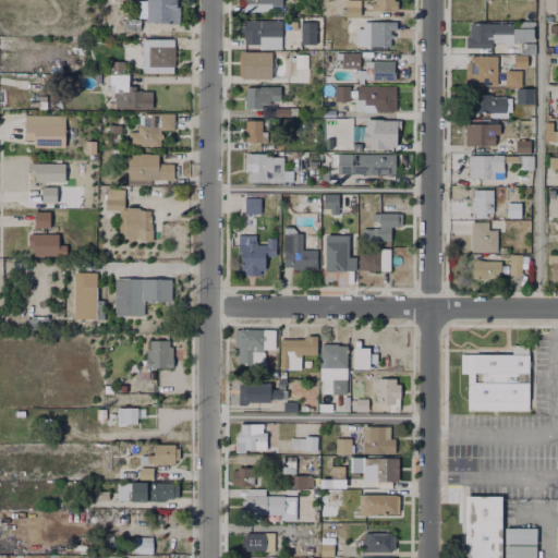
[(178,0),(179,24),(147,23),(147,19),(140,19),(140,2),(148,2),(148,0),(178,0)]
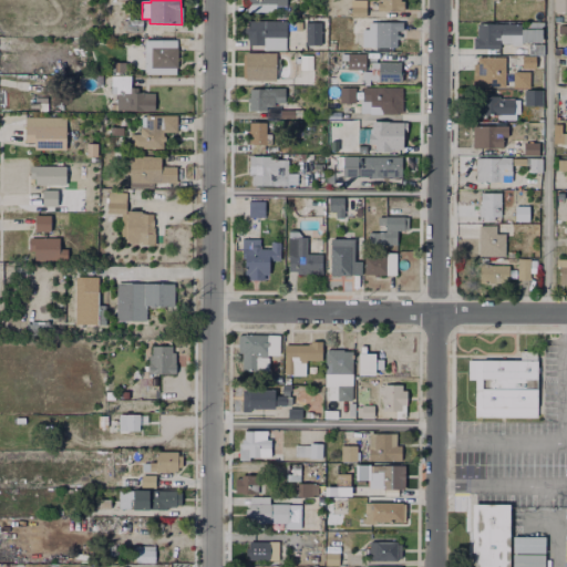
[(289,0),(289,6),(276,6),(276,11),(248,11),(248,0),(289,0)]
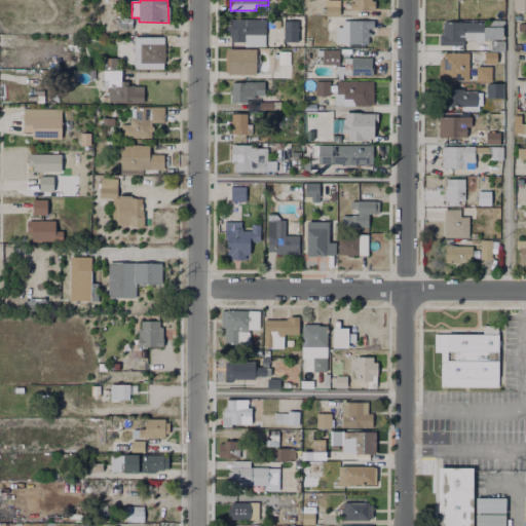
[(340,0),(339,15),(326,15),(327,0),(340,0)]
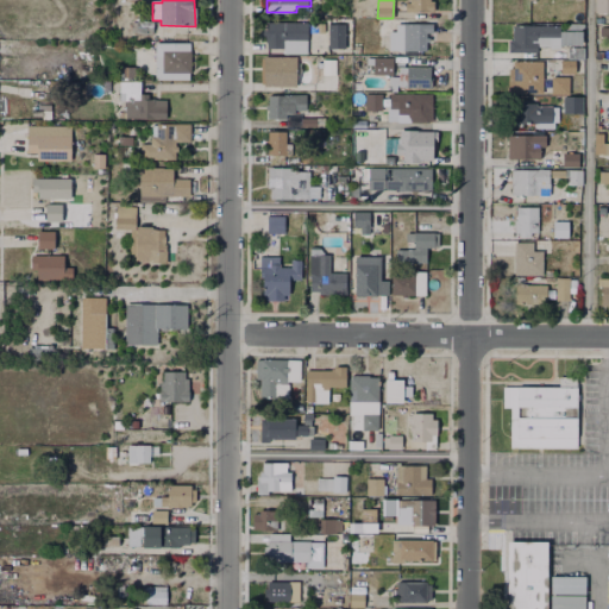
[(434,2),(434,18),(406,18),(407,4),(410,4),(410,0),(431,0),(431,2),(434,2)]
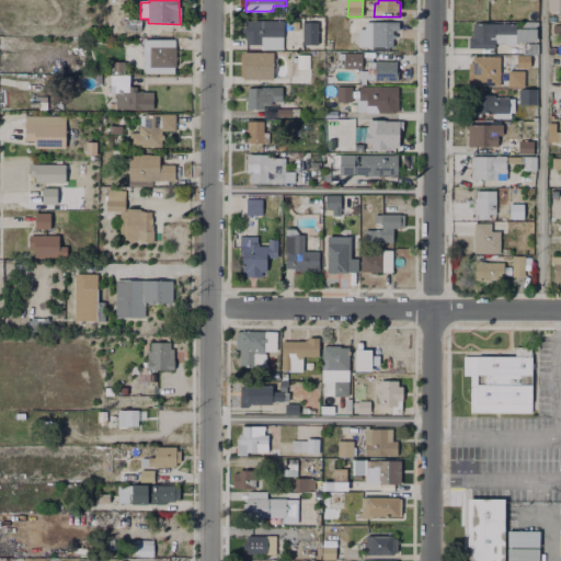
[(560,0),(560,13),(549,13),(549,0),(560,0)]
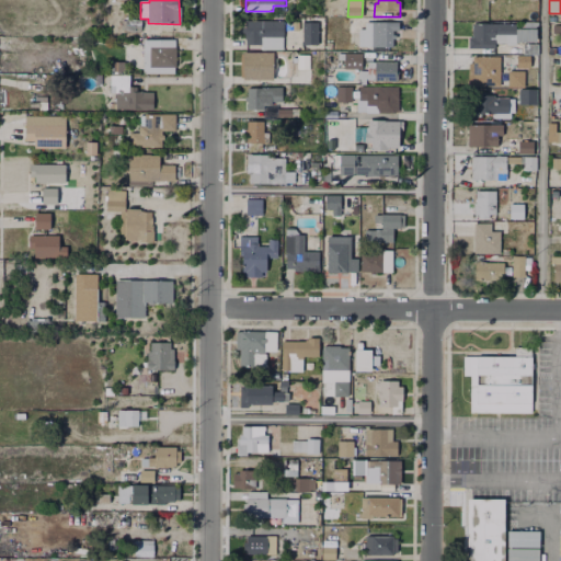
[(142,21),(141,30),(122,30),(122,20),(142,21)]
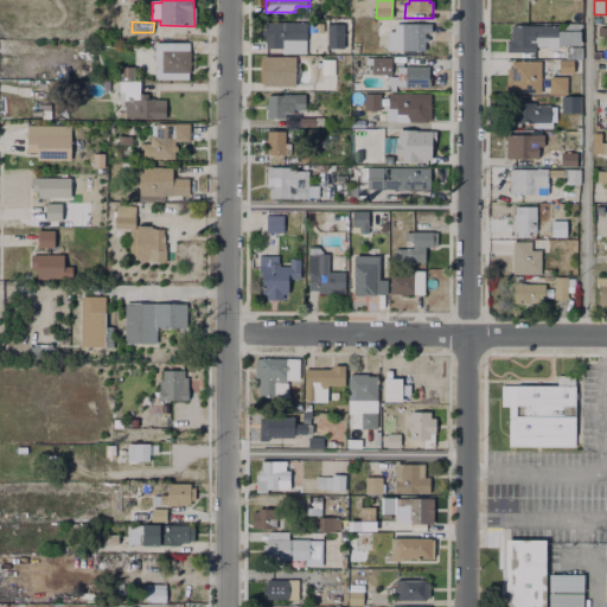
[(306,23),(306,43),(294,43),(294,49),(267,49),(267,23),(306,23)]
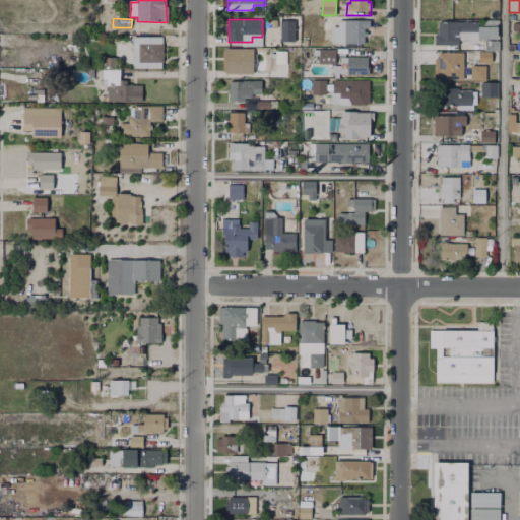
[(370,19),(369,27),(364,27),(364,44),(332,43),(332,26),(338,26),(338,19),(370,19)]
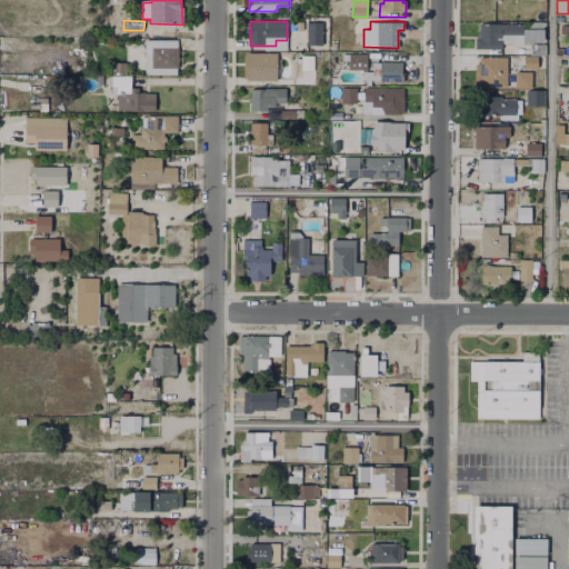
[(302,23),(302,45),(289,45),(289,23),(302,23)]
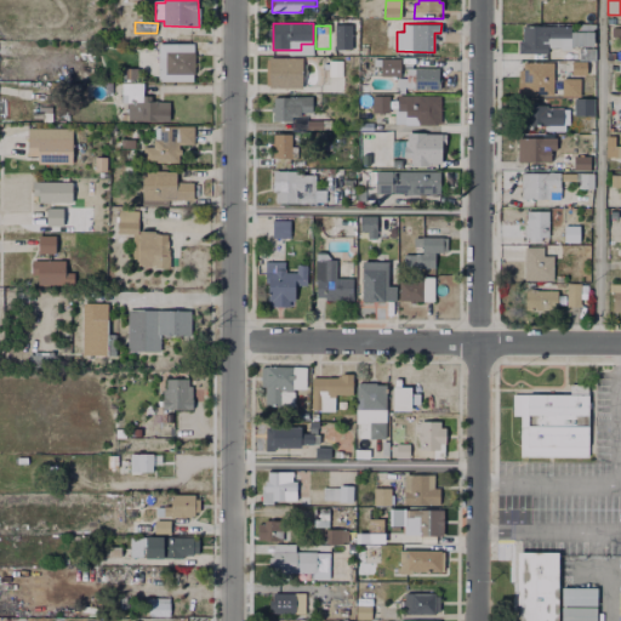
[(353,26),(352,50),(335,50),(335,26),(353,26)]
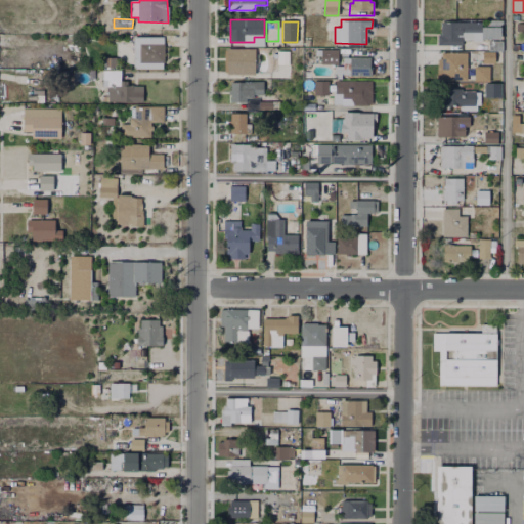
[(481,24),(481,35),(462,35),(462,46),(438,46),(438,35),(441,35),(441,23),(481,24)]
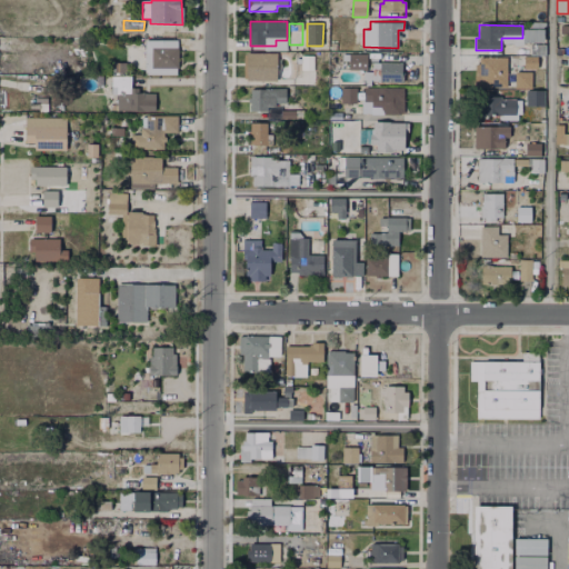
[(542,30),(542,56),(531,56),(531,45),(525,43),(525,31),(542,30)]
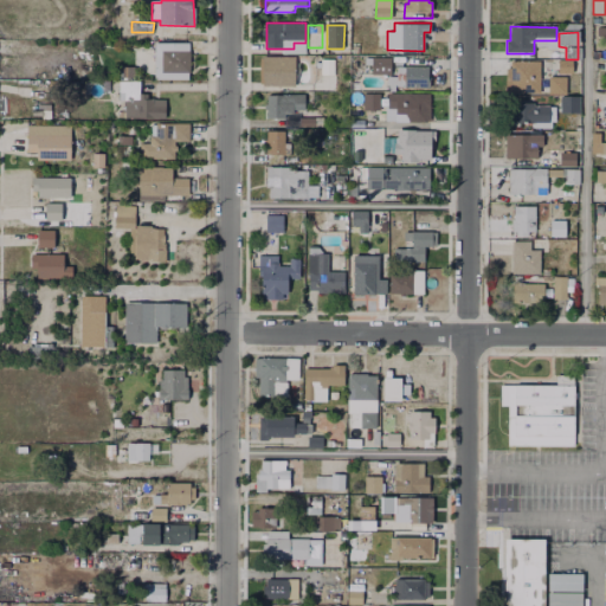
[(188,43),(188,81),(153,79),(153,43),(188,43)]
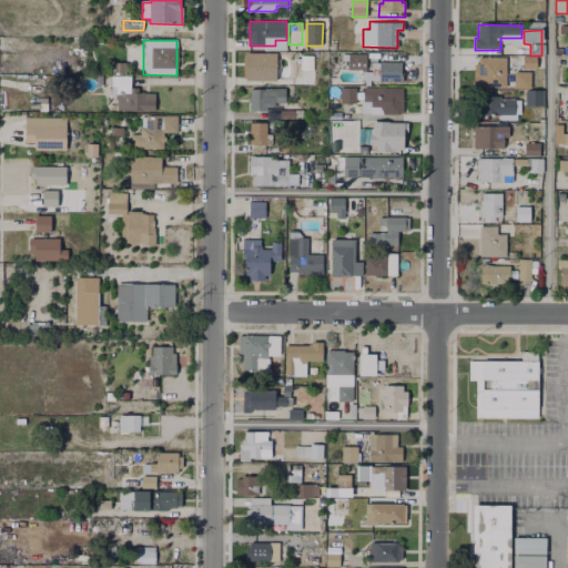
[(276,53),(275,82),(241,82),(241,70),(244,70),(244,60),(247,60),(247,53),(276,53)]
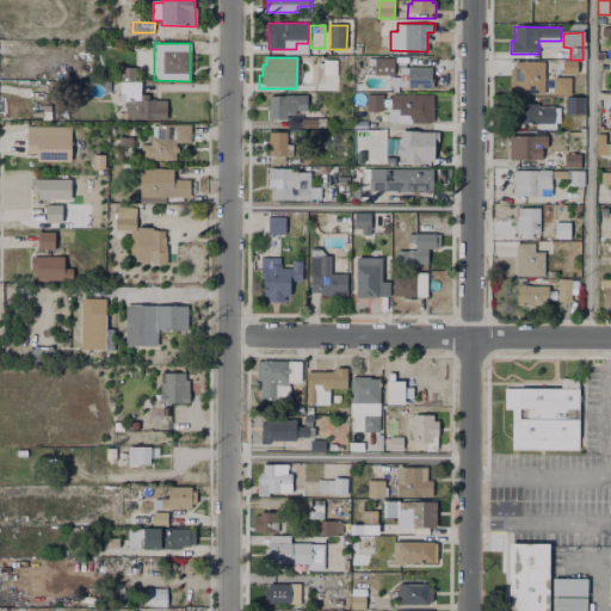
[(394,59),(394,75),(375,75),(376,66),(368,66),(368,57),(394,59)]
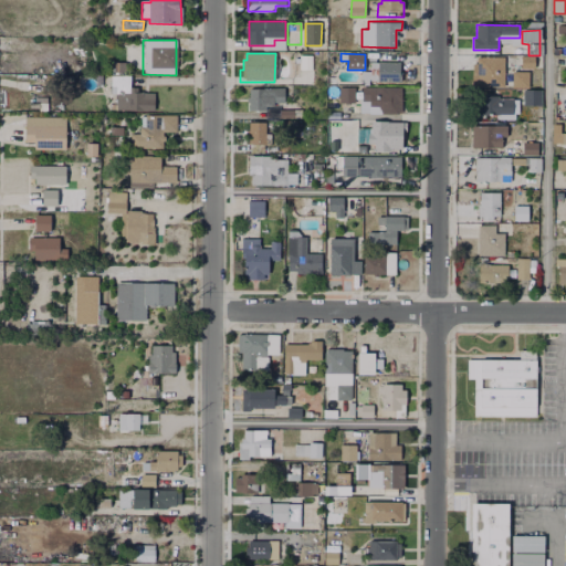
[(311,55),(311,82),(291,82),(291,76),(299,76),(299,55),(311,55)]
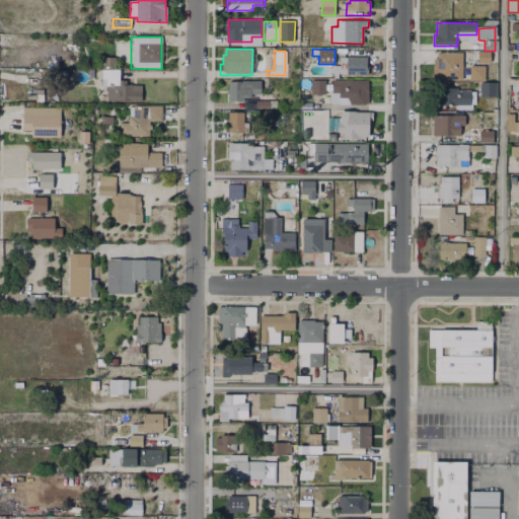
[(463,53),(462,80),(434,80),(434,59),(438,59),(438,53),(463,53)]
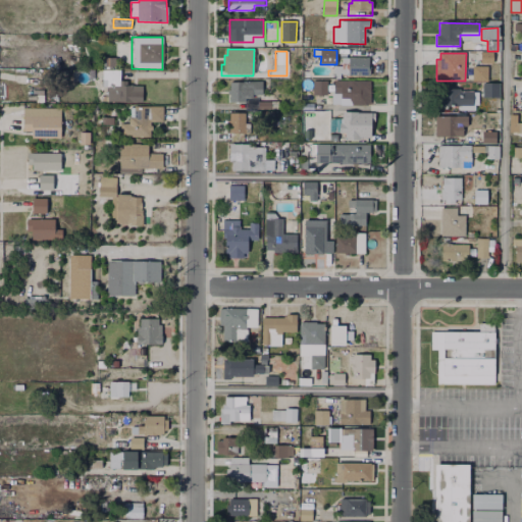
[(493,53),(493,63),(482,63),(482,53),(493,53)]
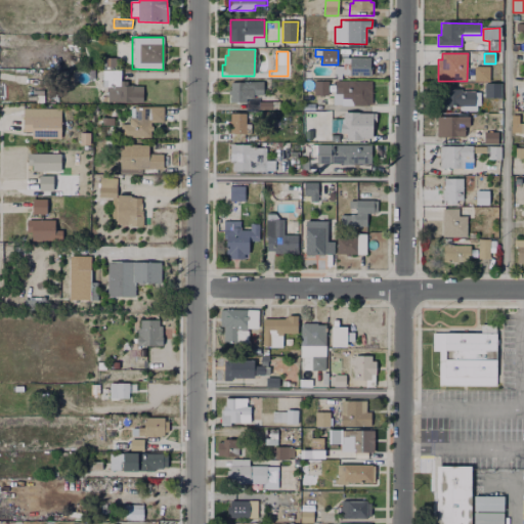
[(370,58),(370,77),(342,76),(342,79),(337,79),(337,74),(335,67),(344,67),(344,58),(370,58)]
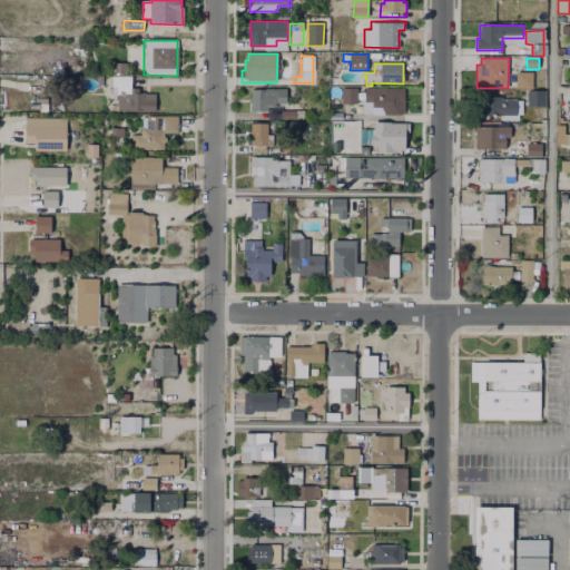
[(533,89),(517,89),(517,72),(533,72),(533,89)]
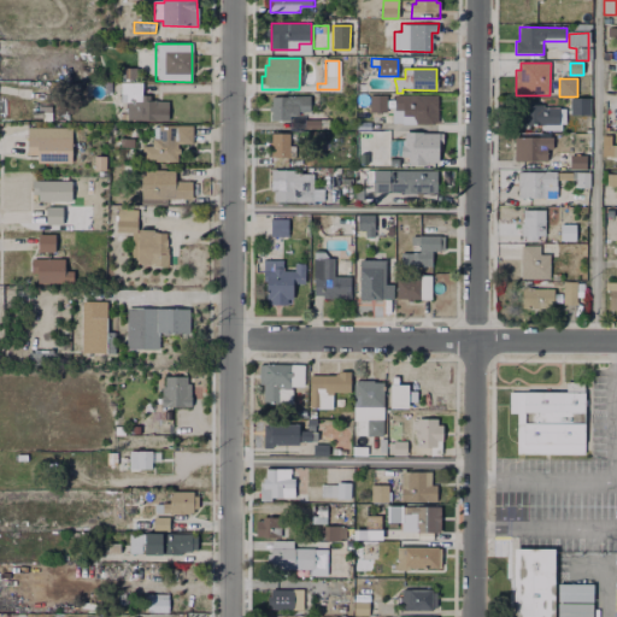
[(156,104),(156,121),(127,121),(127,100),(122,100),(122,83),(142,83),(142,104),(156,104)]
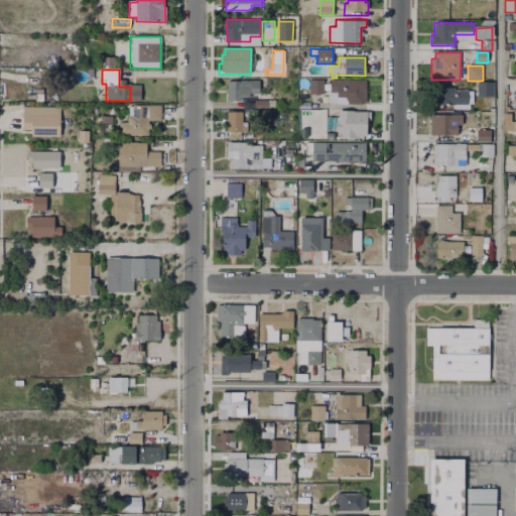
[(323,80),(323,94),(307,94),(308,80),(323,80)]
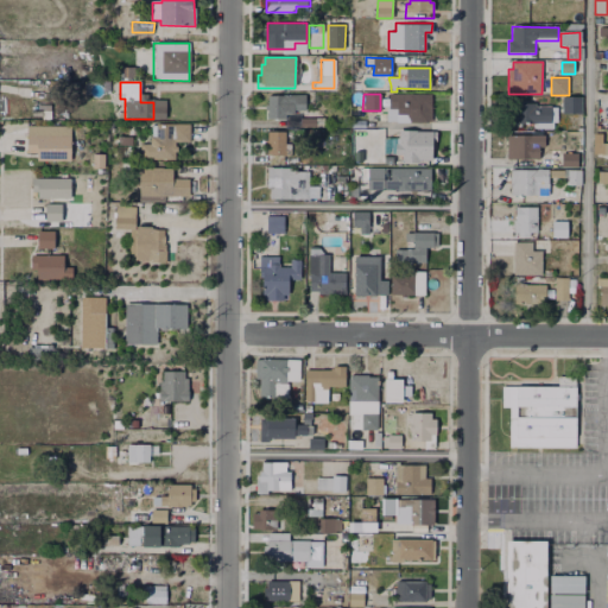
[(430,94),(430,121),(410,121),(406,115),(396,115),(397,109),(387,108),(387,94),(430,94)]
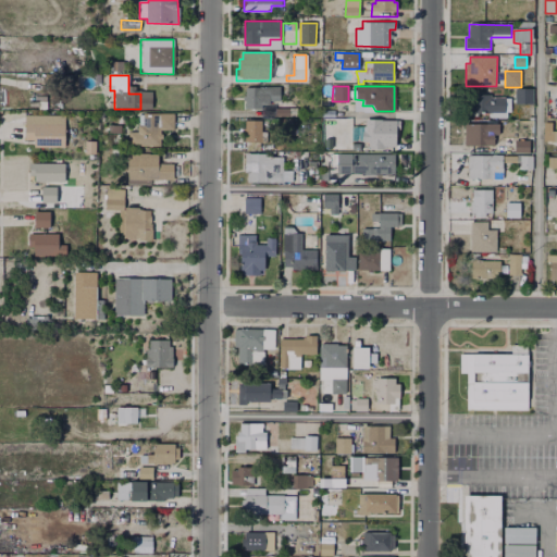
[(280,88),(280,101),(269,101),(269,104),(262,104),(262,110),(246,109),(246,88),(280,88)]
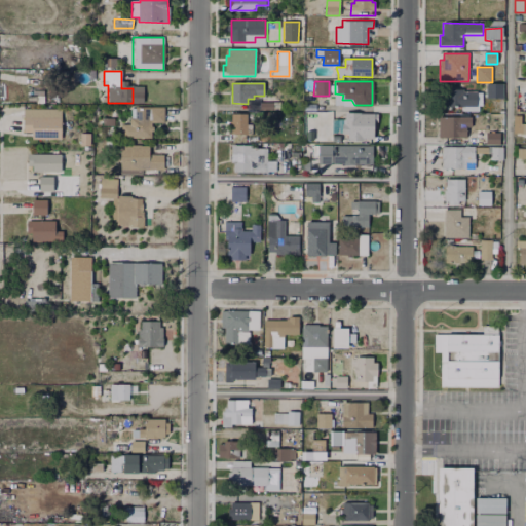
[(501,85),(500,99),(490,99),(490,107),(481,107),(482,85),(501,85)]
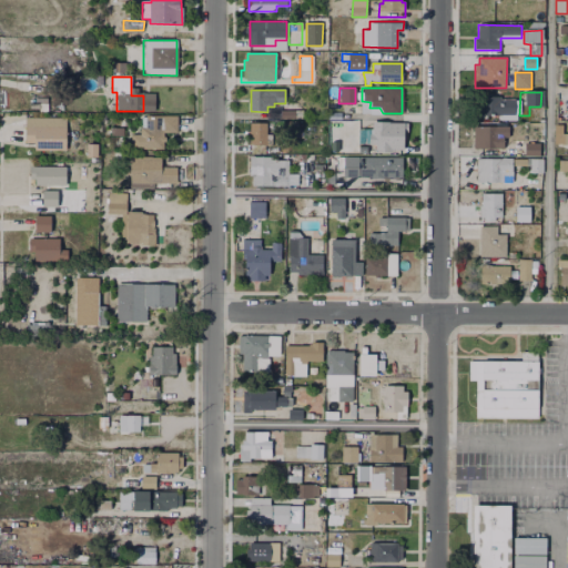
[(515,100),(515,115),(513,115),(513,121),(499,121),(499,117),(480,117),(480,98),(500,98),(515,100)]
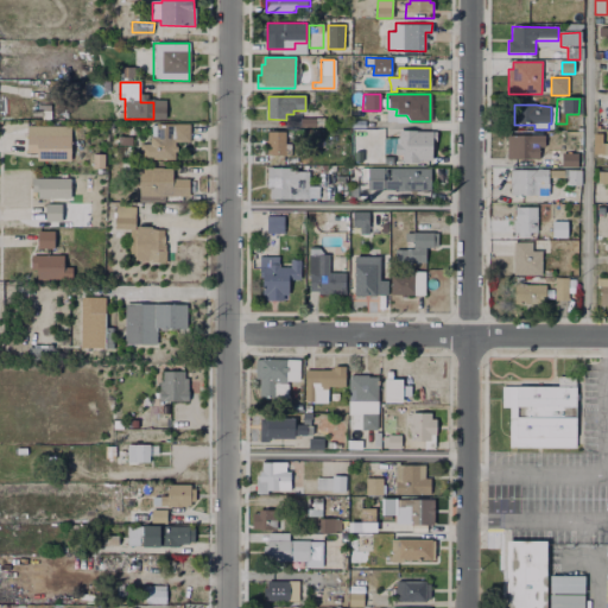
[(190,125),(190,141),(175,141),(175,158),(135,158),(135,146),(151,146),(151,137),(153,125),(190,125)]
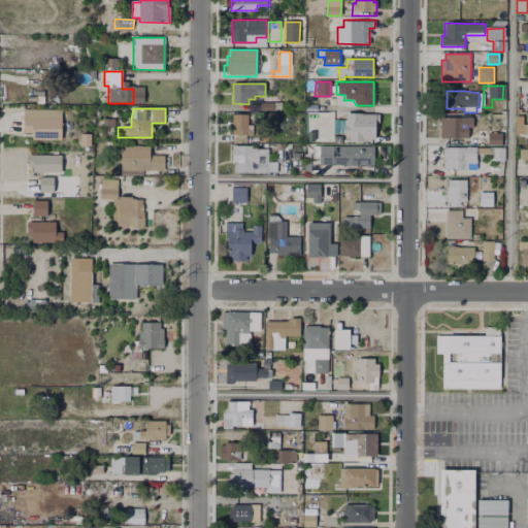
[(60,109),(60,140),(31,140),(31,134),(21,134),(22,109),(60,109)]
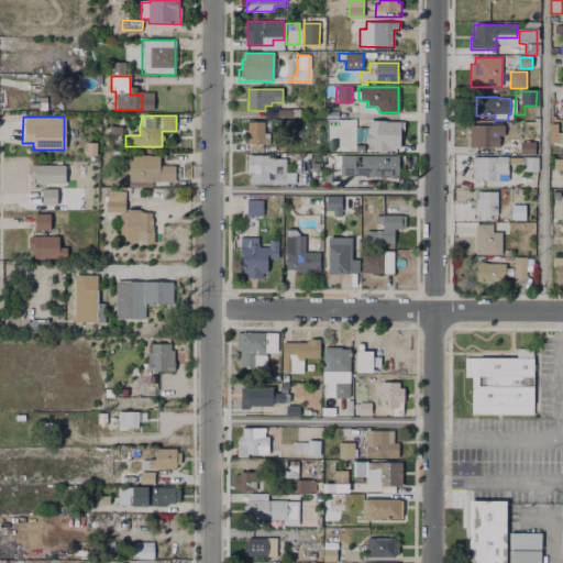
[(404,122),(404,136),(400,136),(400,148),(388,148),(388,152),(372,152),(373,144),(355,144),(355,127),(370,127),(370,121),(404,122)]
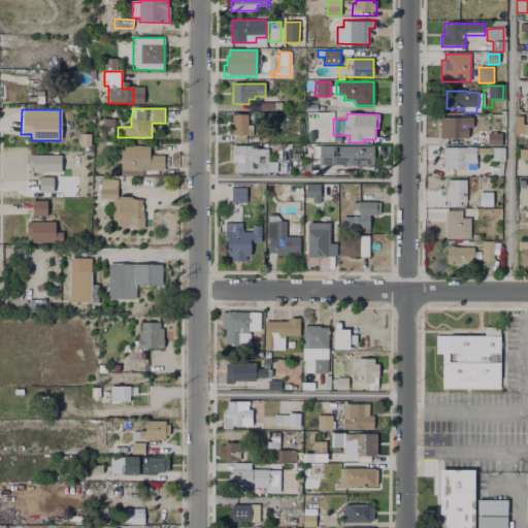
[(248,116),(248,134),(233,134),(233,116),(248,116)]
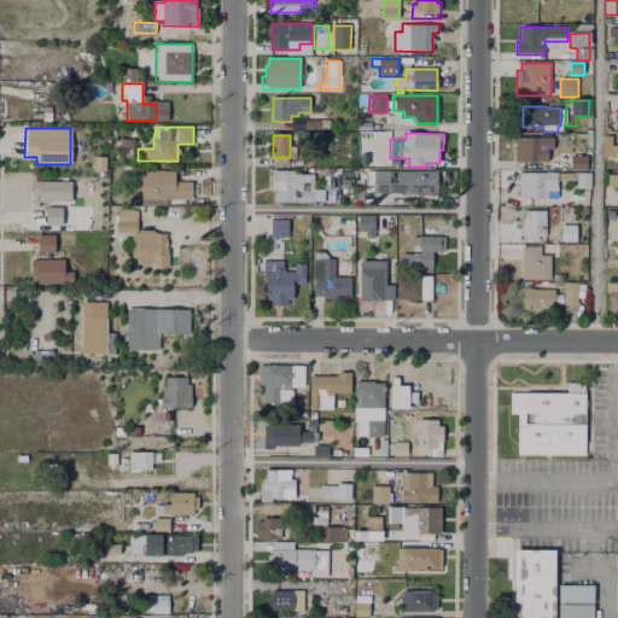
[(612,146),(617,146),(617,167),(604,167),(604,136),(612,136),(612,146)]
